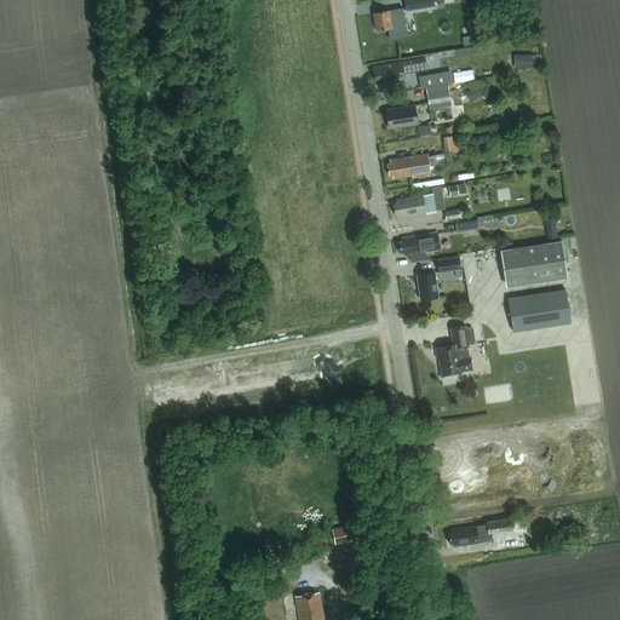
[(434,0),(405,0),(407,11),(435,6),(434,0)]
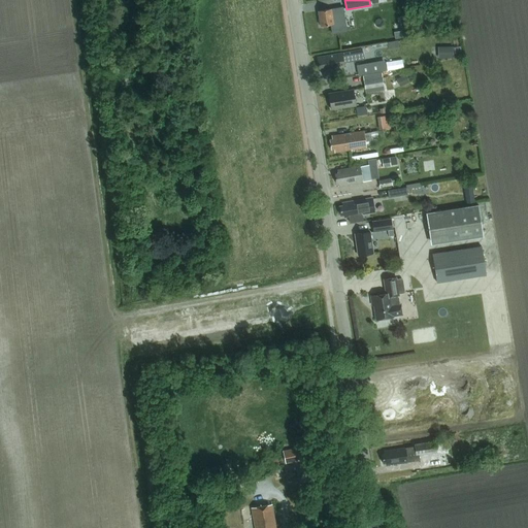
[(334,24),(331,24),(332,33),(347,31),(342,6),(331,8),(334,24)]
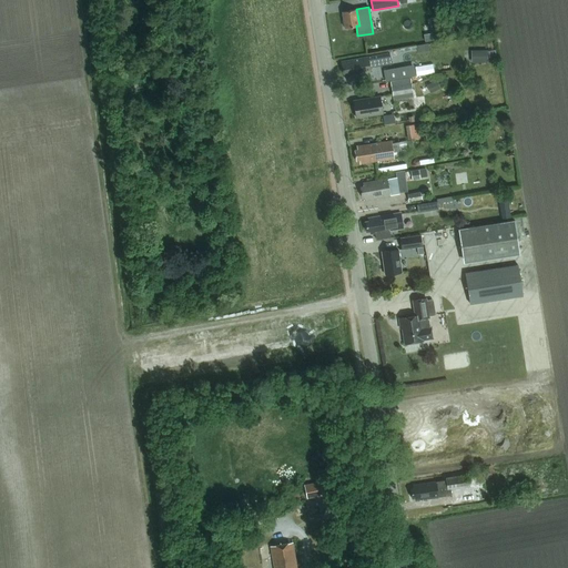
[(356,9),(342,11),(345,28),(356,26),(359,26),(356,9)]
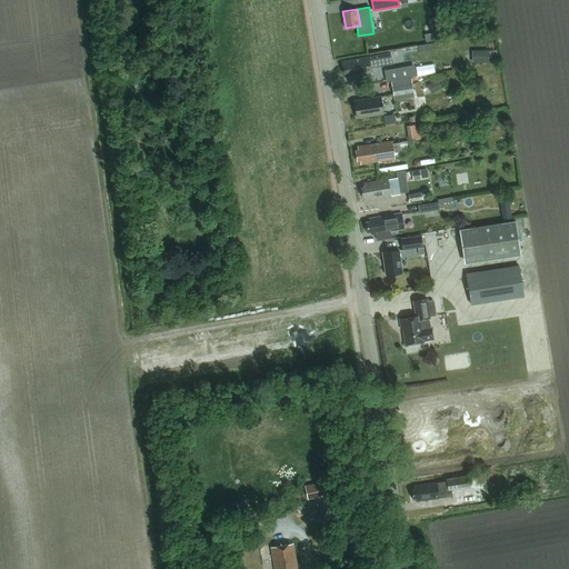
[(370,67),(392,63),(390,52),(342,60),(343,72),(347,72),(348,76),(371,72),(370,67)]
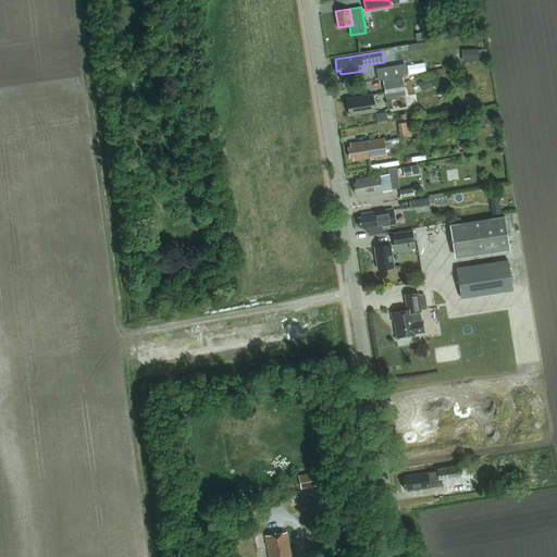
[(409,65),(410,73),(424,71),(423,63),(409,65)]
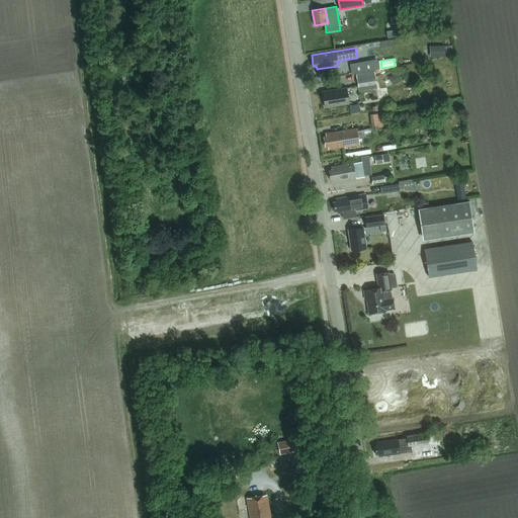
[(376,61),(351,66),(352,73),(378,68),(376,61)]
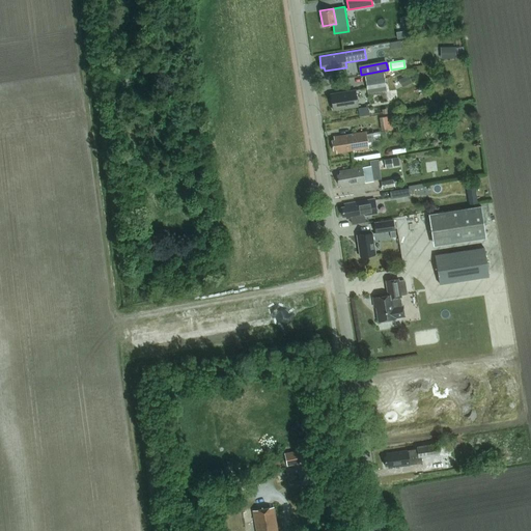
[(409,75),(402,78),(407,85),(413,83),(409,75)]
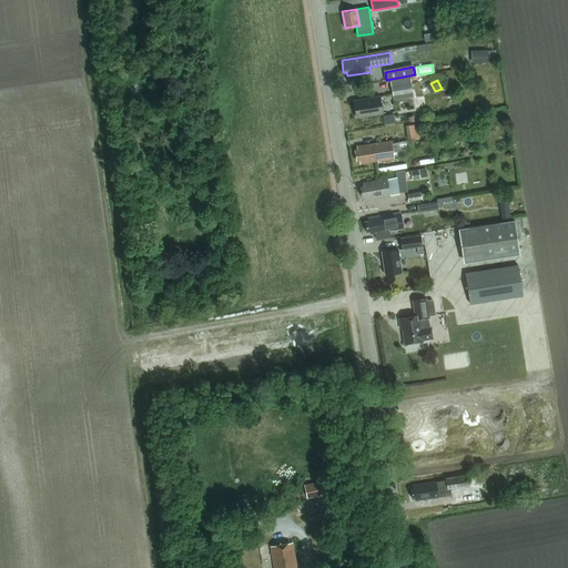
[(411,82),(391,85),(393,95),(413,92),(411,82)]
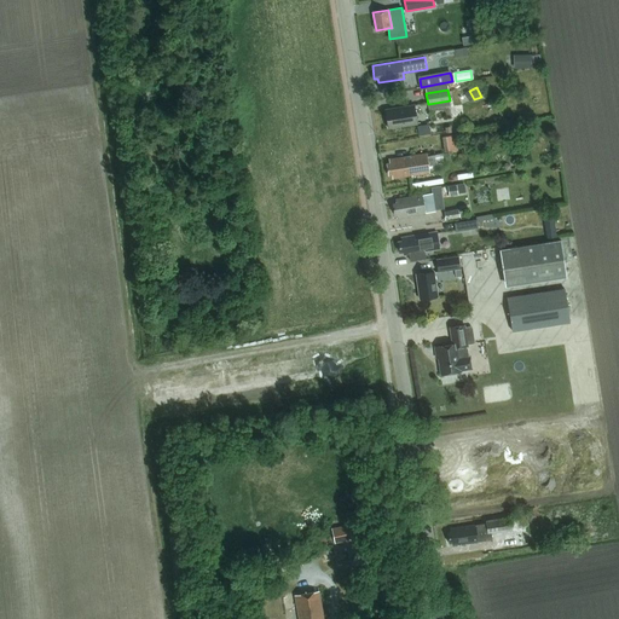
[(388,128),(417,123),(414,104),(404,106),(405,108),(386,110),(388,128)]
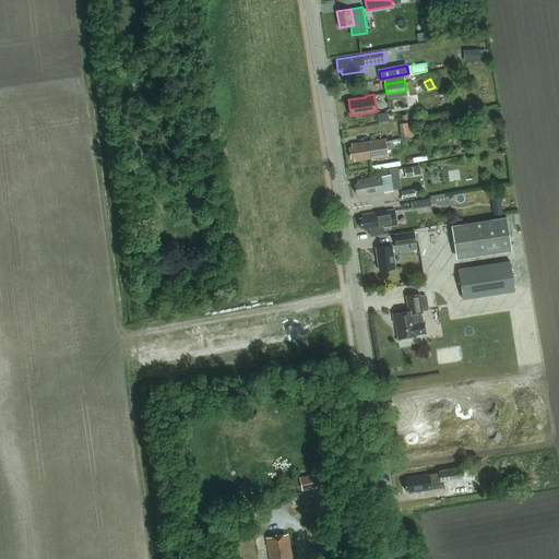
[(381,120),(391,119),(390,111),(380,111),(381,120)]
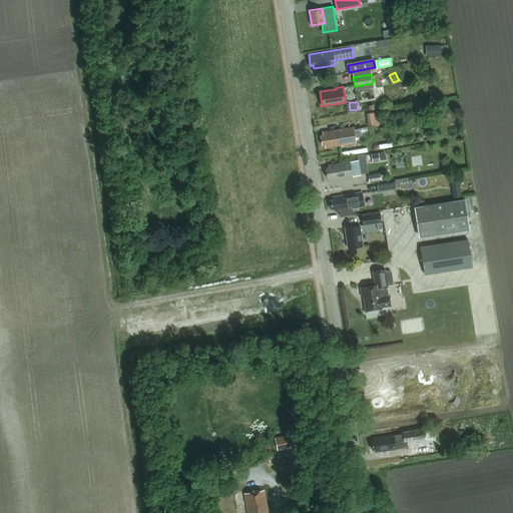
[(377,112),(367,113),(369,126),(380,124),(377,112)]
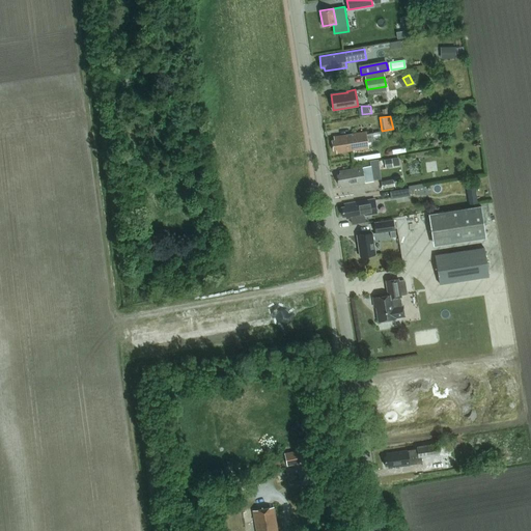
[(334,139),(331,140),(332,150),(335,149),(336,152),(368,148),(367,146),(366,134),(365,132),(333,136),(334,139)]
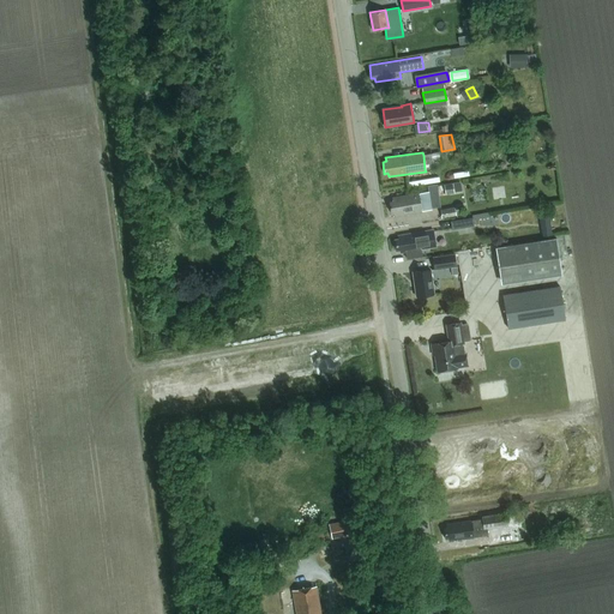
[(438,184),(428,185),(429,191),(432,208),(441,206),(438,184)]
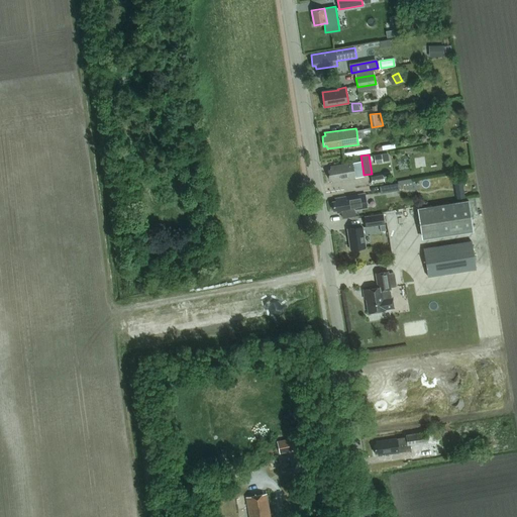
[(379,154),(374,156),(376,164),(383,163),(383,161),(382,154),(379,154)]
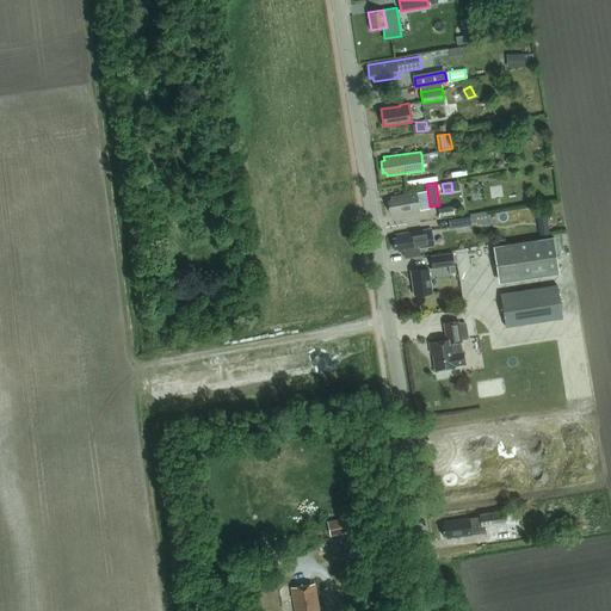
[(427,190),(418,192),(420,210),(430,209),(430,207),(427,190)]
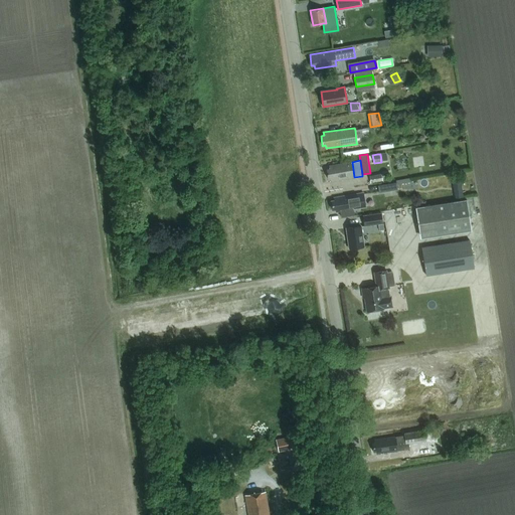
[(330,169),(326,169),(328,178),(330,177),(331,181),(354,177),(352,162),(330,165),(330,169)]
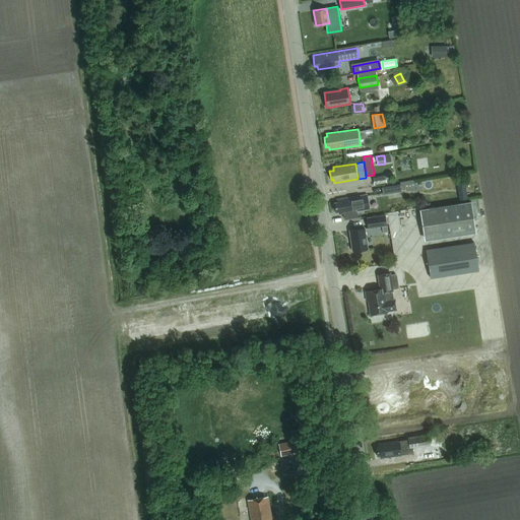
[(373,178),(374,184),(386,182),(385,176),(373,178)]
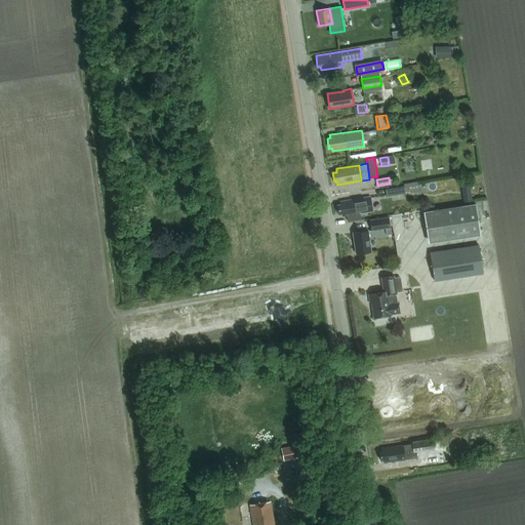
[(392,188),(386,189),(387,196),(406,193),(404,186),(392,188)]
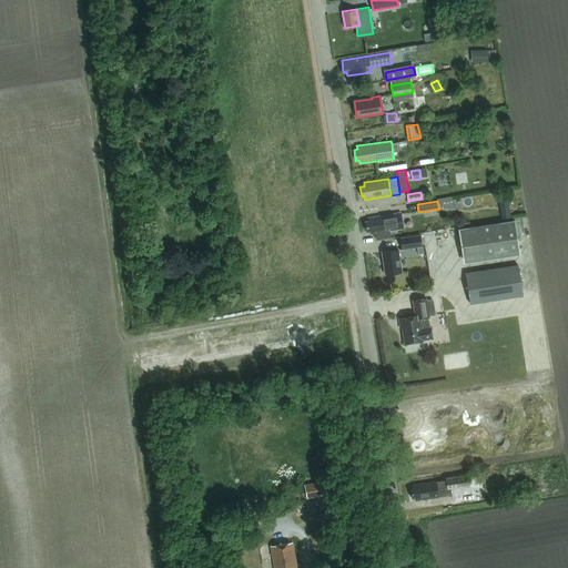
[(509,209),(500,210),(503,219),(511,217),(509,209)]
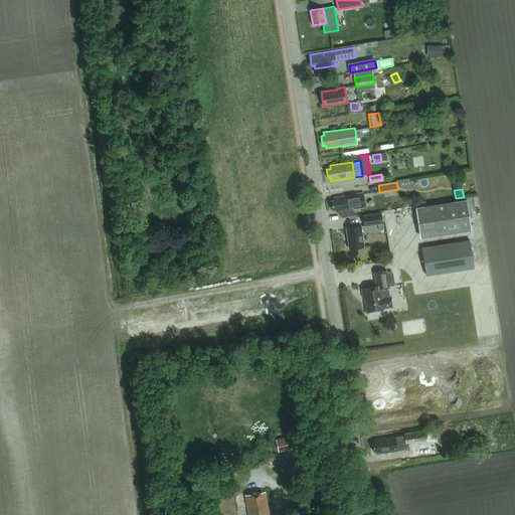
[(353,209),(366,207),(363,193),(335,197),(335,200),(331,201),(333,210),(336,209),(336,212),(340,211),(353,209)]
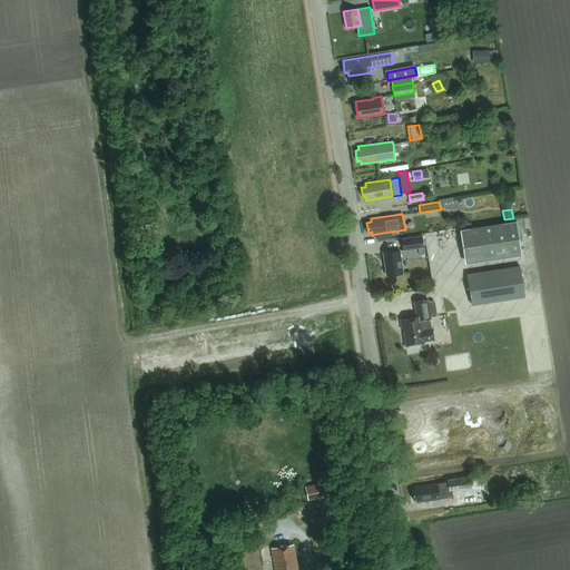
[(467,263),(524,254),(519,219),(461,228),(467,263)]
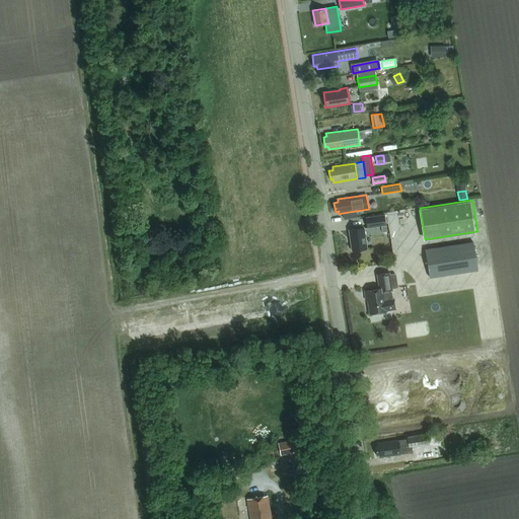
[(356,211),(343,213),(344,220),(357,218),(356,211)]
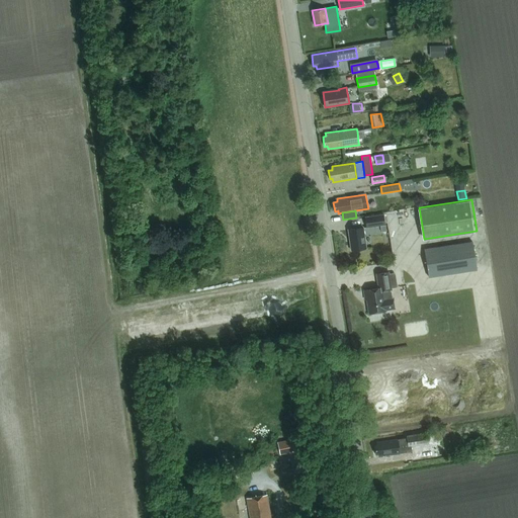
[(391,230),(392,235),(399,234),(396,212),(387,213),(391,230)]
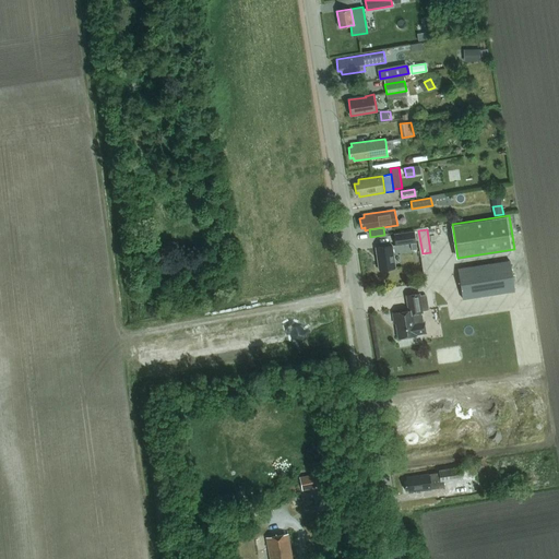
[(393,234),(395,246),(411,244),(412,250),(417,249),(415,230),(393,234)]
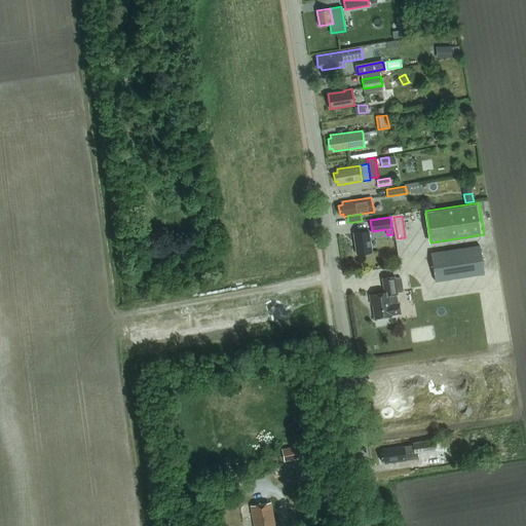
[(358,254),(372,252),(369,231),(354,233),(358,254)]
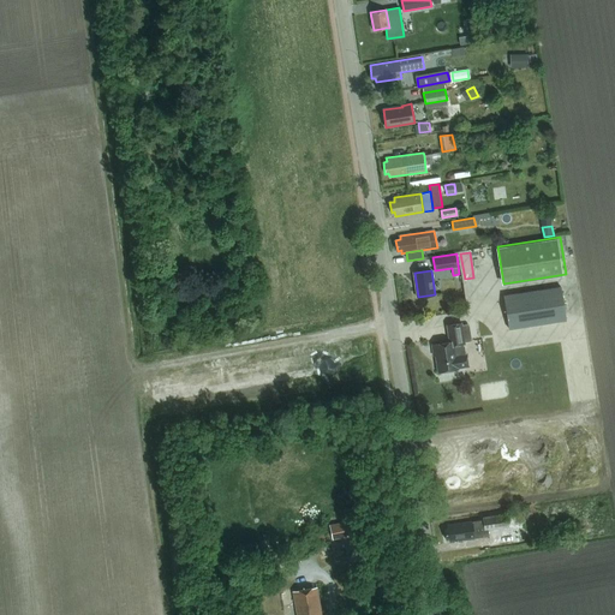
[(509,329),(567,320),(562,286),(503,296),(509,329)]
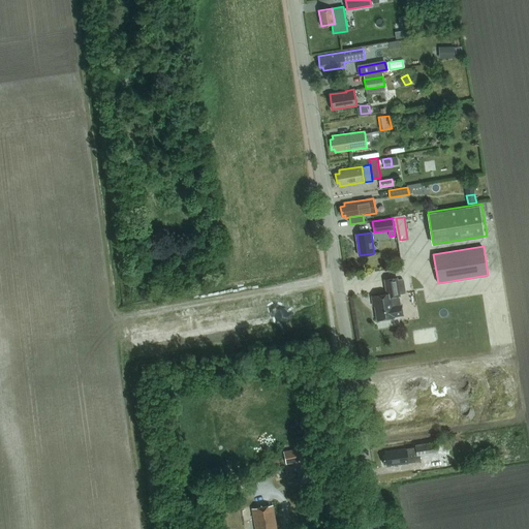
[(398,296),(400,294),(397,278),(385,280),(387,294),(372,297),(373,306),(375,306),(377,319),(395,316),(395,315),(403,314),(401,304),(400,305),(399,297),(398,296)]
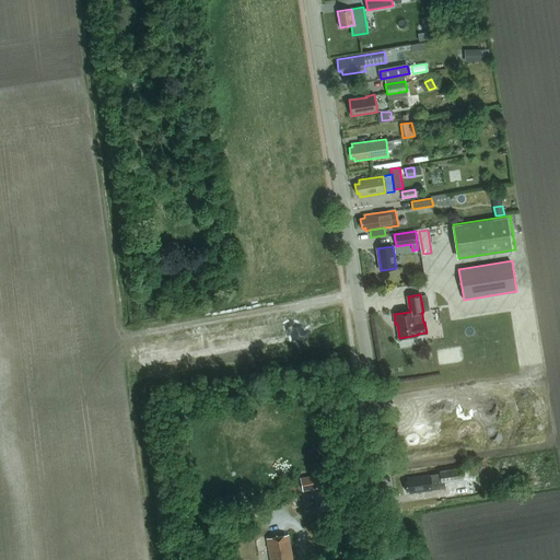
[(433,490),(446,488),(445,481),(464,479),(463,468),(440,471),(440,474),(431,475),(431,474),(408,477),(408,480),(405,481),(407,491),(410,490),(410,493),(433,490)]
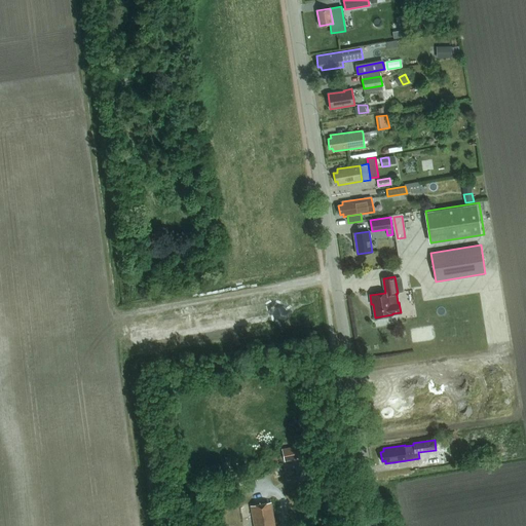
[(300,445),(282,449),(285,462),(303,458),(300,445)]
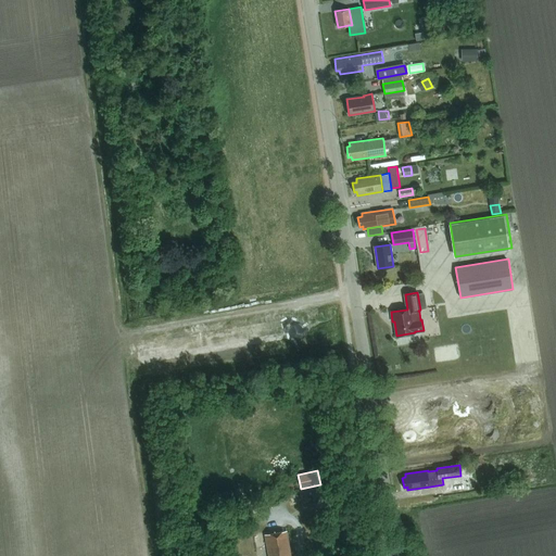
[(250,519),(262,517),(260,507),(258,507),(255,508),(253,508),(251,509),(247,510),(248,515),(248,516),(249,520),(250,519)]
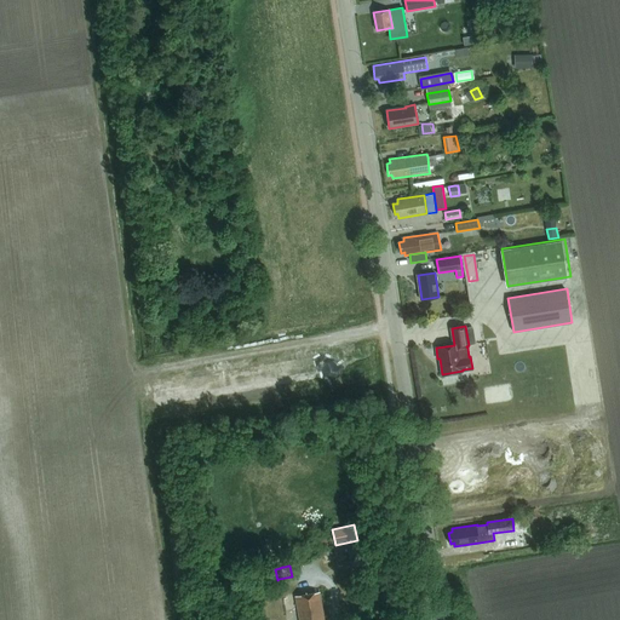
[(325,619),(320,591),(296,596),(299,619),(325,619)]
